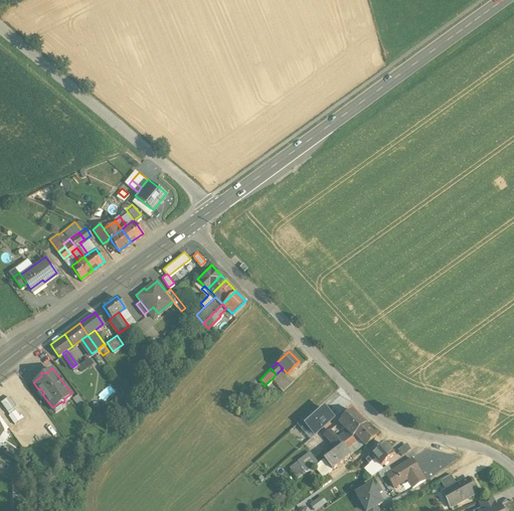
[(82,401),(77,393),(72,396),(78,404),(82,401)]
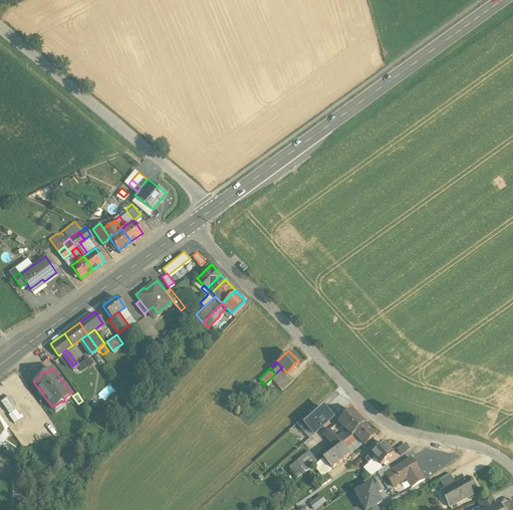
[(8,394),(0,400),(7,410),(15,404),(8,394)]
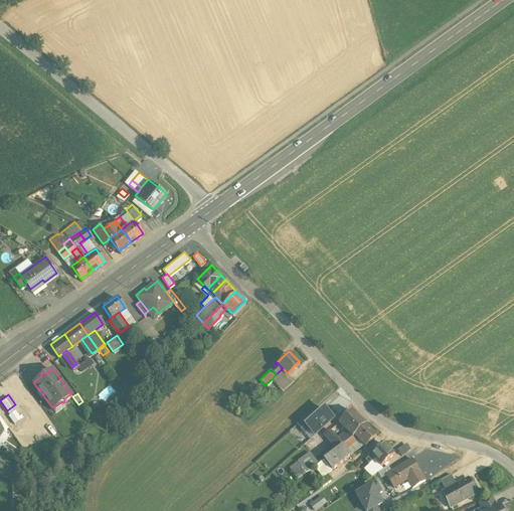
[(308,427),(313,433),(332,416),(323,407),(314,415),(305,423),(308,427)]
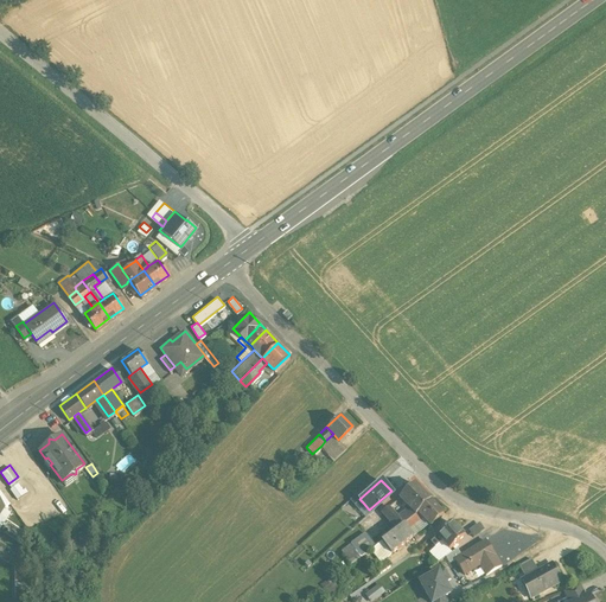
[(413,481),(400,495),(415,511),(418,510),(429,497),(413,481)]
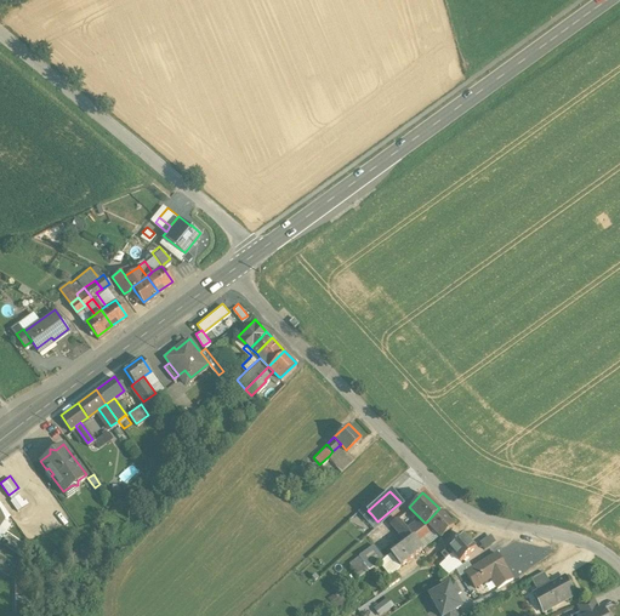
[(18,494),(11,500),(17,508),(27,501),(24,497),(22,500),(18,494)]
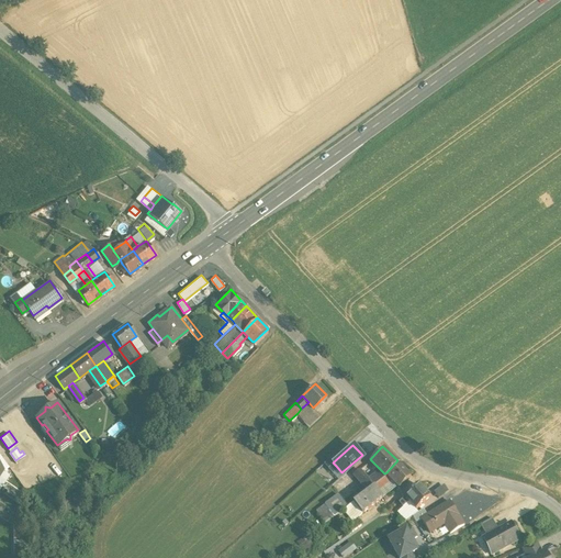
[(343,454),(337,448),(323,461),(331,470),(336,466),(333,462),(343,454)]
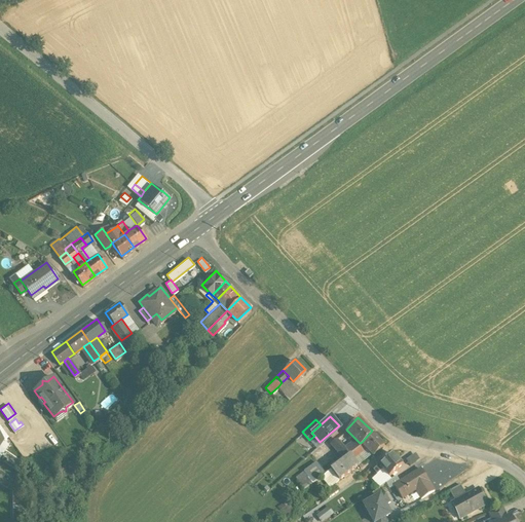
[(372,431),(362,442),(366,446),(373,453),(383,443),(372,431)]
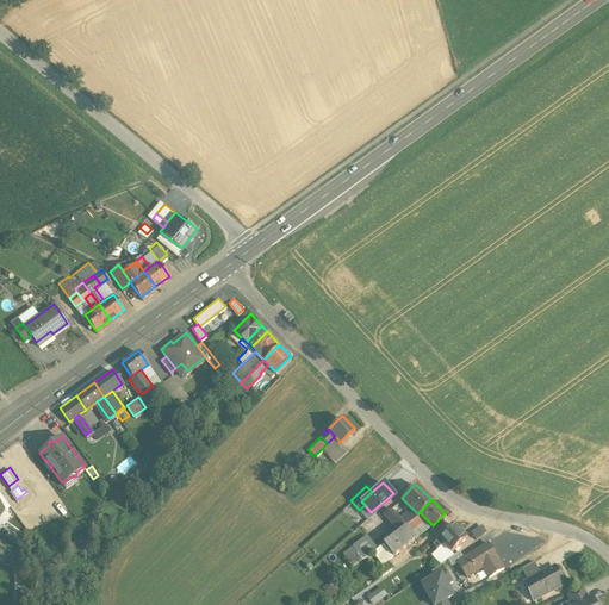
[(398,500),(384,511),(398,529),(405,524),(398,515),(405,509),(398,500)]
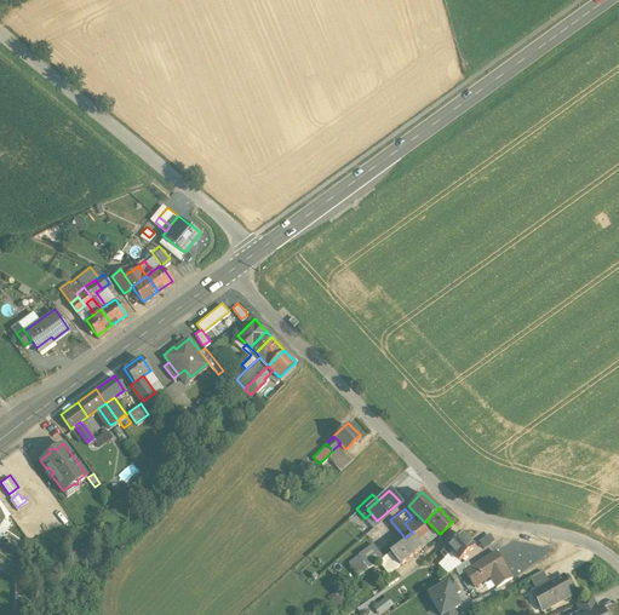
[(424,522),(412,533),(416,538),(431,526),(427,521),(424,522)]
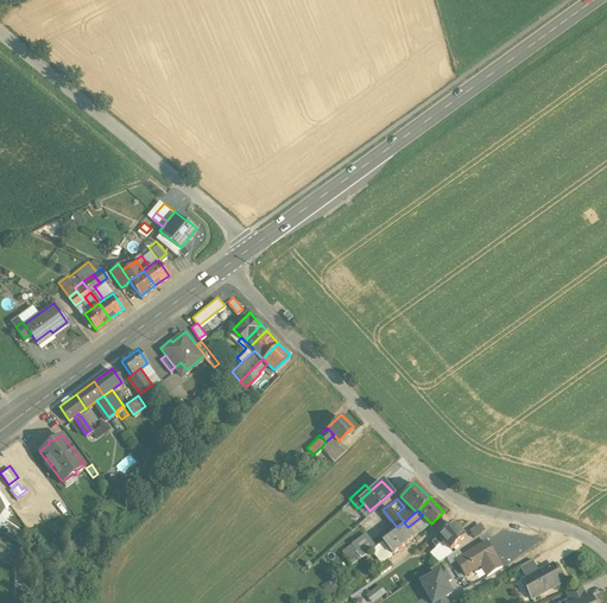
[(478,519),(469,531),(476,535),(484,524),(478,519)]
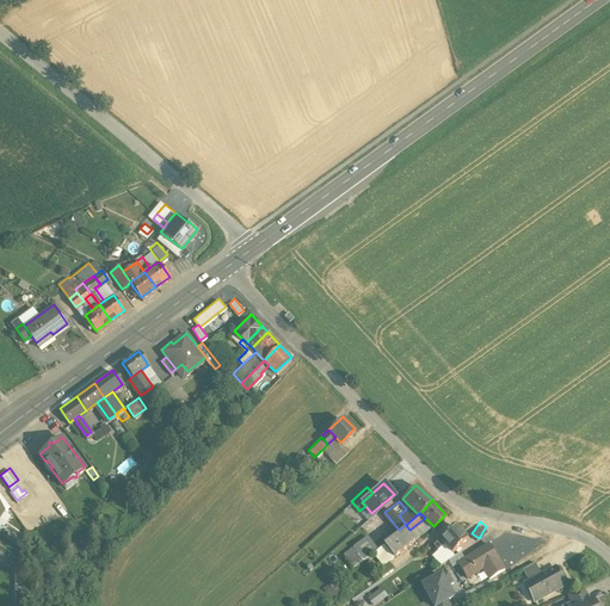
[(454,524),(439,537),(451,550),(466,536),(454,524)]
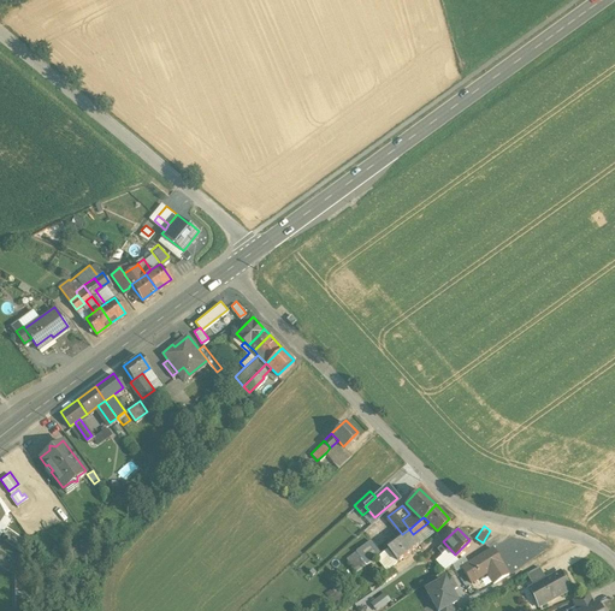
[(409,529),(386,546),(396,558),(419,543),(418,540),(413,534),(409,529)]
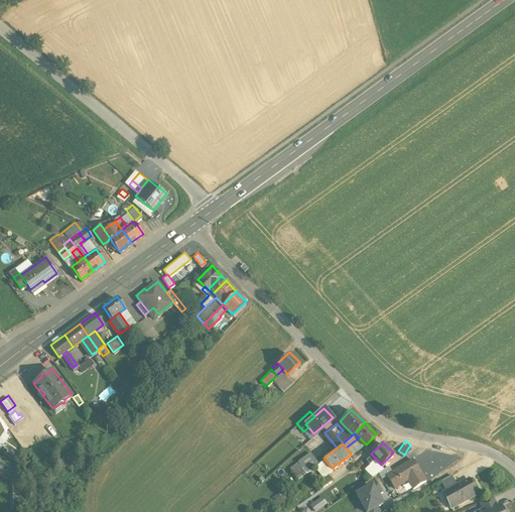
[(311,449),(289,466),(298,478),(320,462),(311,449)]
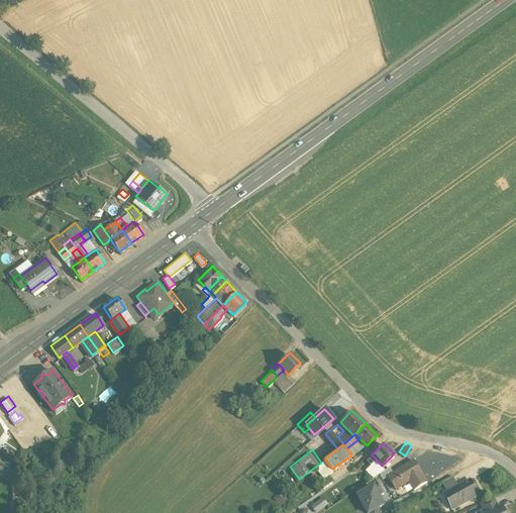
[(355,449),(350,453),(351,455),(354,459),(359,454),(355,449)]
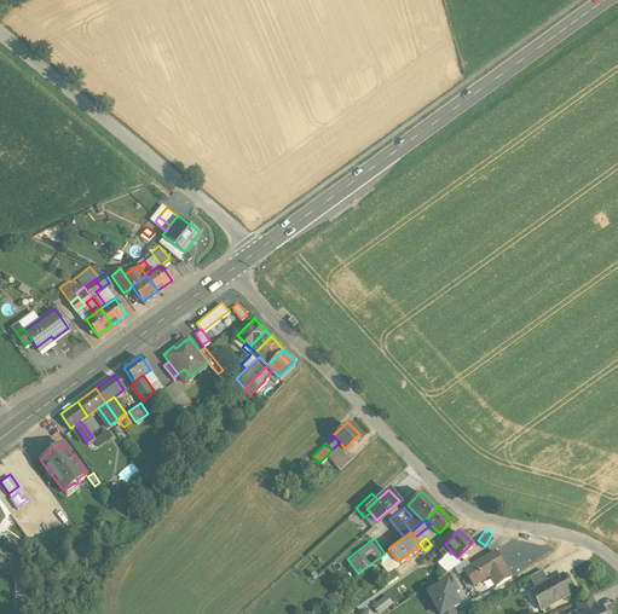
[(494,548),(463,567),(473,583),(487,573),(495,584),(497,581),(509,574),(510,573),(494,548)]
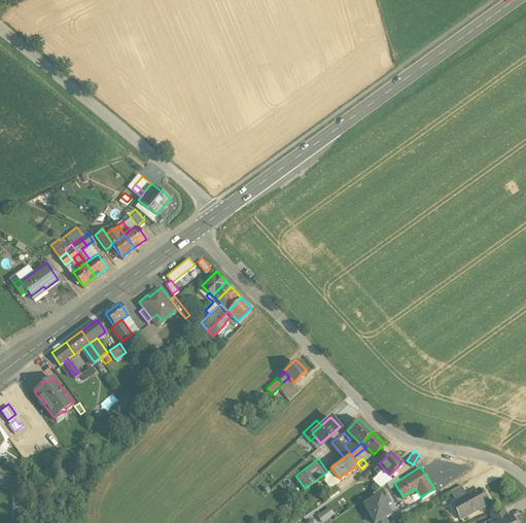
[(460,483),(450,488),(456,499),(466,493),(460,483)]
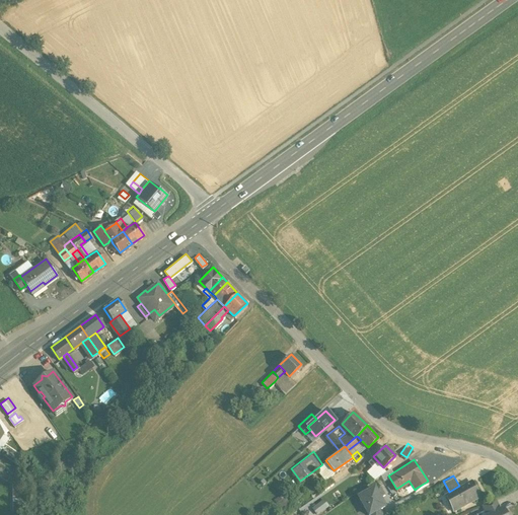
[(449,492),(448,492),(456,507),(478,494),(474,487),(475,486),(474,485),(473,485),(470,480),(459,486),(449,492)]
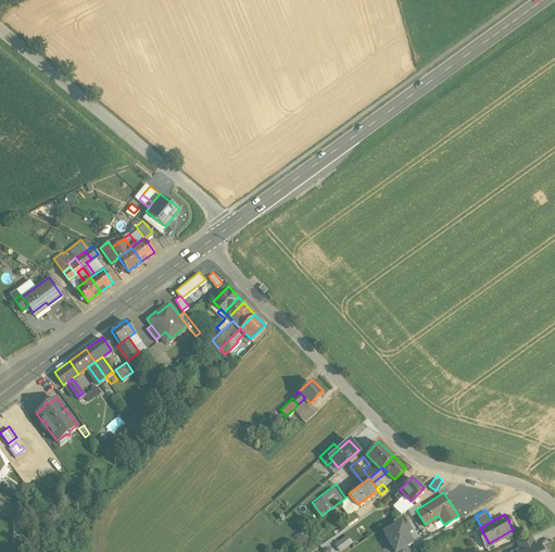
[(457,516),(446,523),(450,529),(462,523),(457,516)]
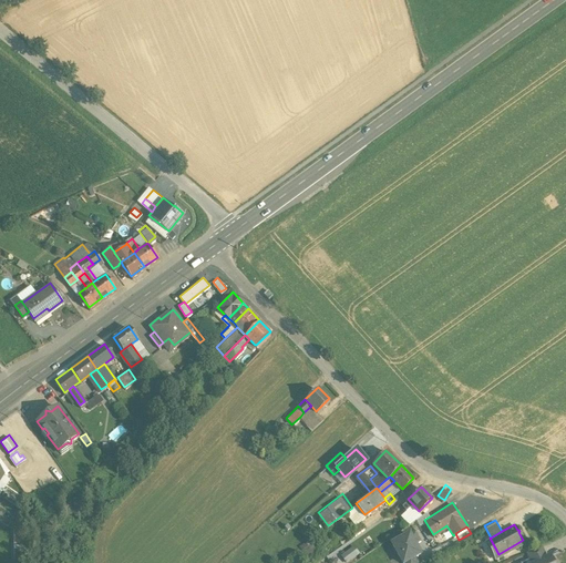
[(415,529),(410,532),(414,542),(421,540),(415,529)]
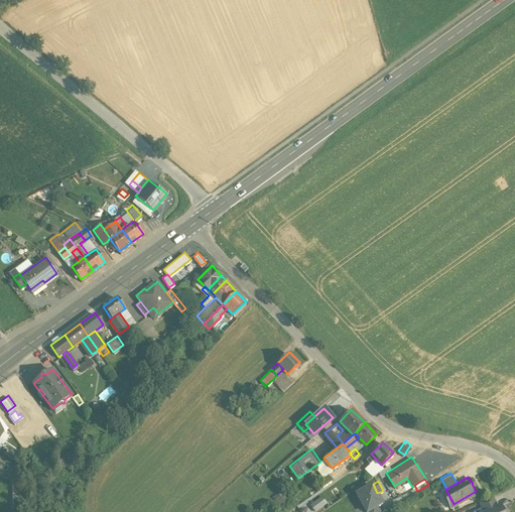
[(377,493),(373,484),(356,493),(366,511),(368,510),(378,505),(382,502),(377,493)]
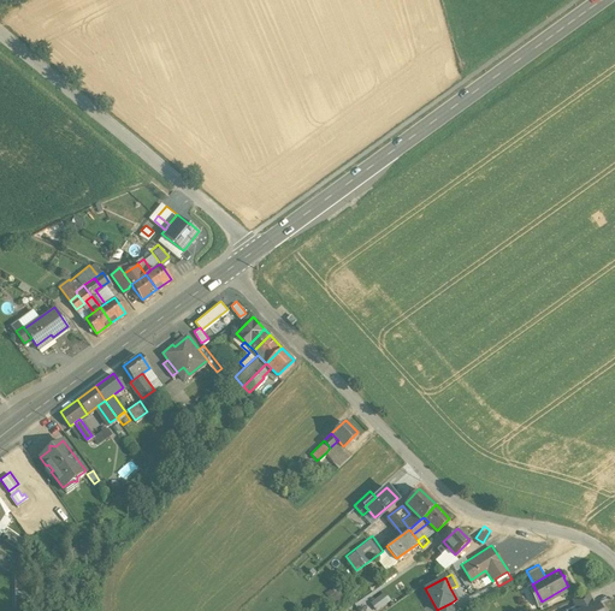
[(342,583),(323,597),(330,606),(349,593),(342,583)]
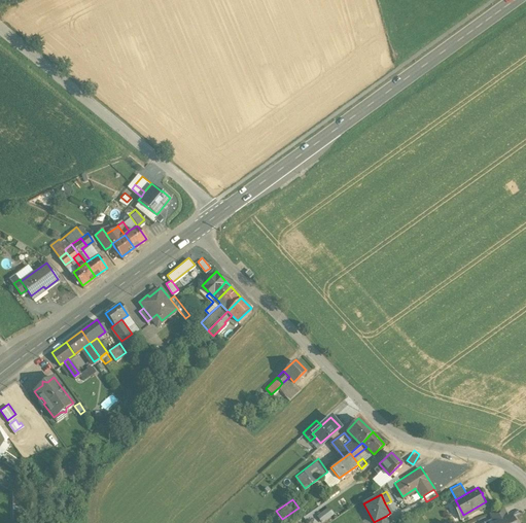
[(321,520),(335,511),(328,503),(316,512),(321,520)]
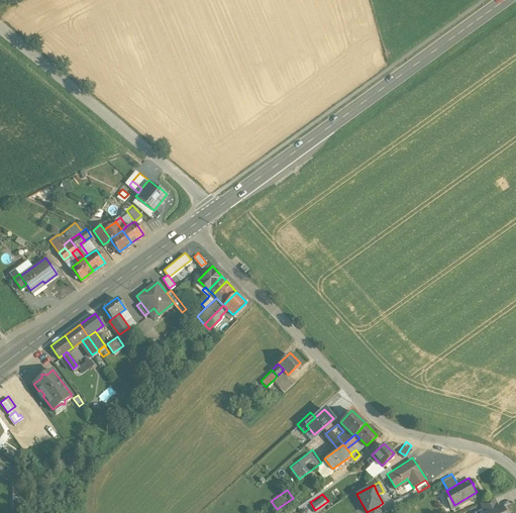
[(493,494),(479,501),(484,512),(498,506),(493,494)]
